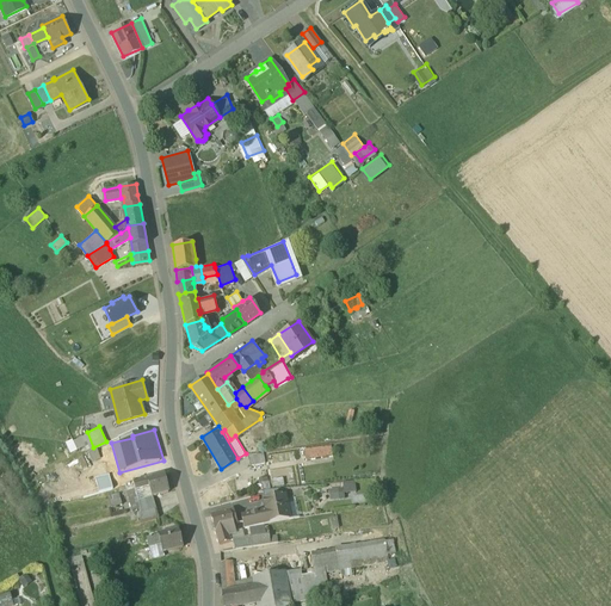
[(331,443),(306,445),(307,457),(332,453),(331,443)]
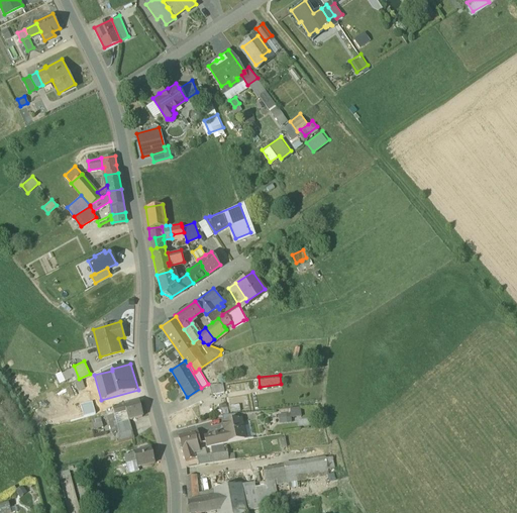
[(222,382),(209,383),(212,392),(224,390),(222,382)]
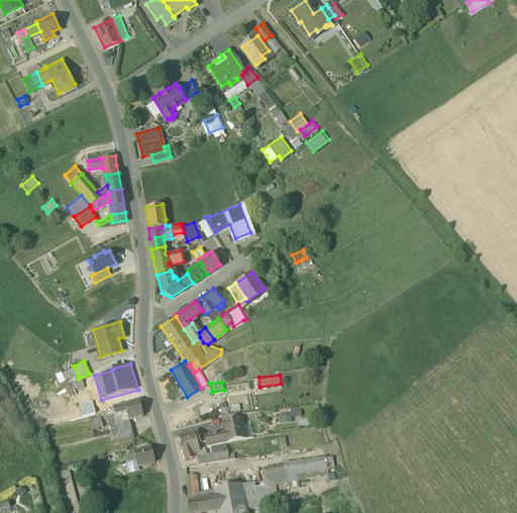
[(138,399),(121,404),(123,412),(126,411),(128,418),(142,415),(138,399)]
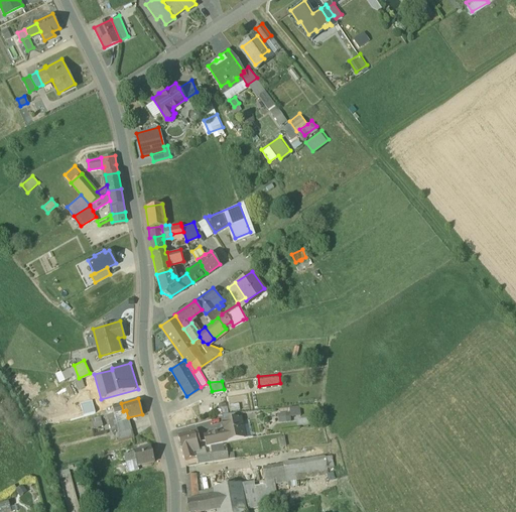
[(81,402),(84,412),(94,410),(91,399),(81,402)]
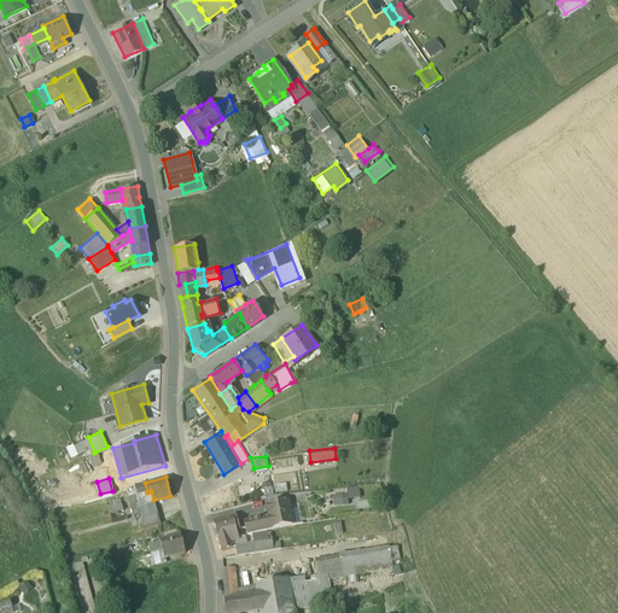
[(145,483),(134,485),(138,495),(147,492),(145,483)]
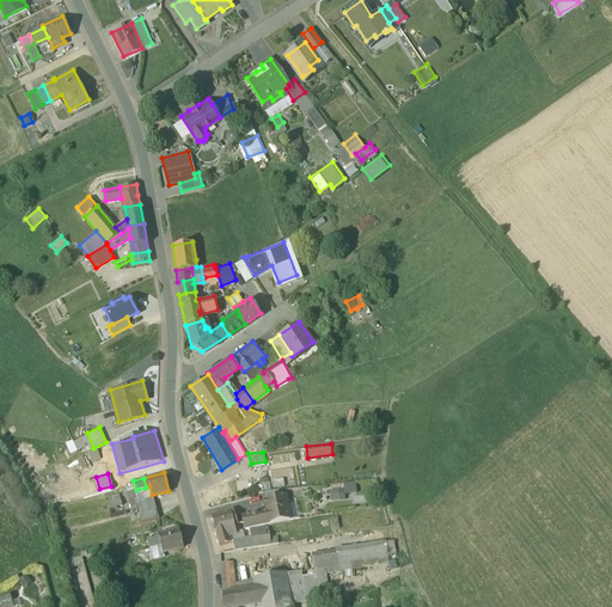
[(343,479),(344,490),(356,489),(355,478),(343,479)]
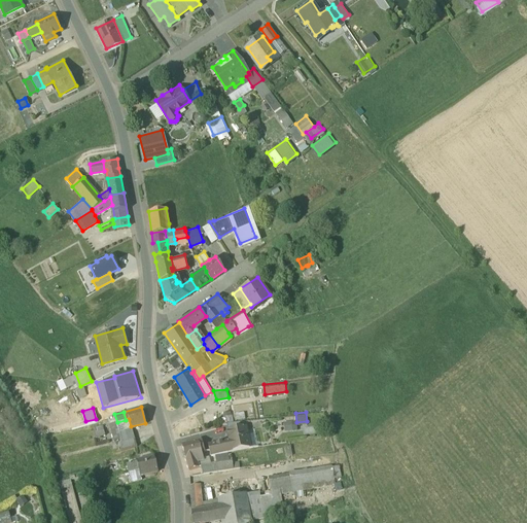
[(114,414),(108,416),(114,439),(120,437),(119,433),(116,423),(117,422),(114,414)]
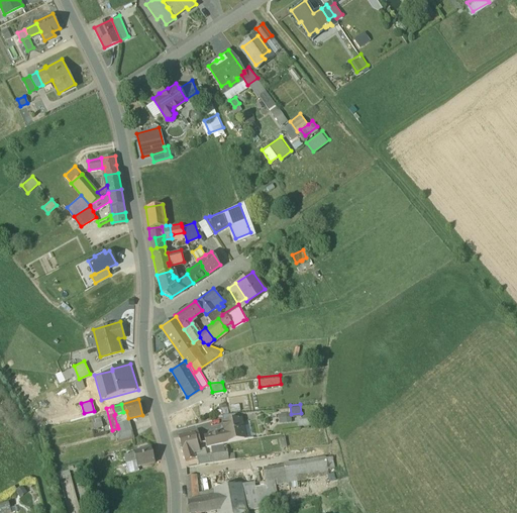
[(235,411),(222,412),(223,420),(236,417),(235,411)]
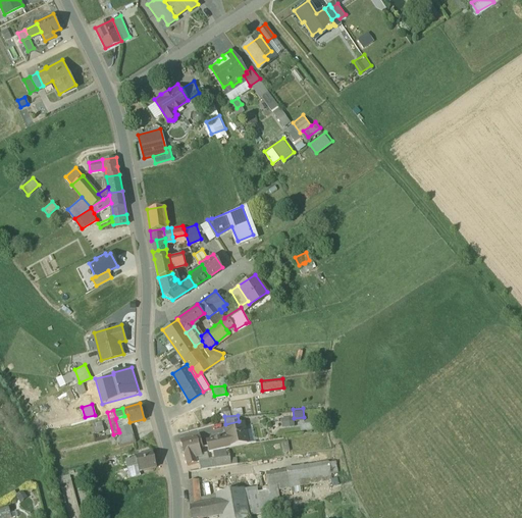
[(281,424),(294,423),(293,415),(280,416),(281,424)]
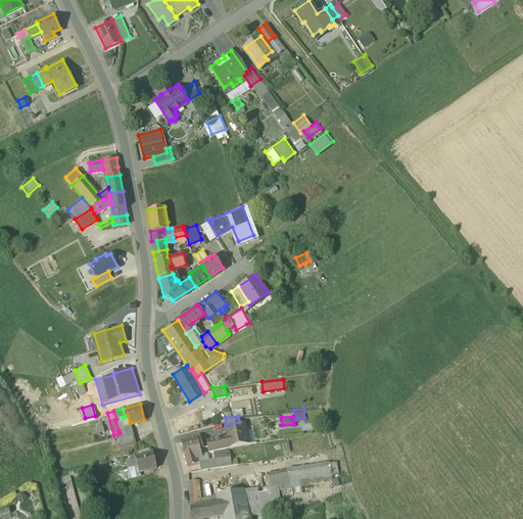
[(96,432),(104,430),(101,420),(93,422),(96,432)]
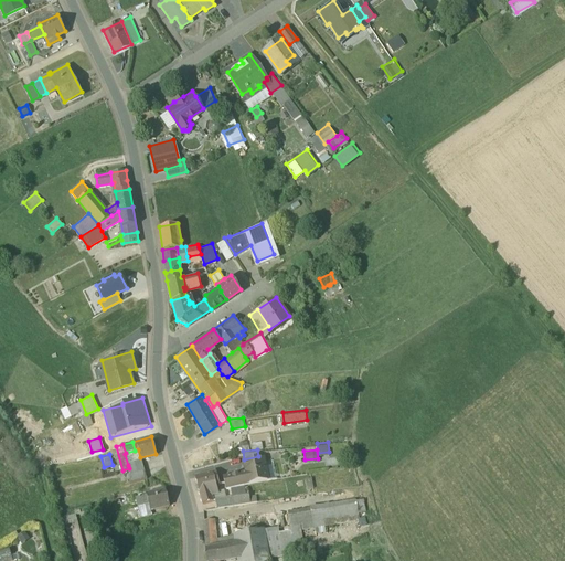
[(246,469),(223,475),(226,486),(267,477),(263,455),(258,456),(244,459),(244,461),(245,467),(246,467),(246,469)]
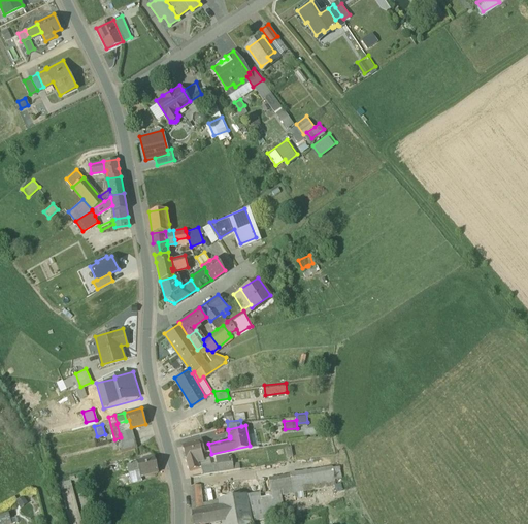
[(133,430),(128,431),(129,431),(120,434),(121,437),(122,440),(119,441),(121,450),(137,445),(133,430)]
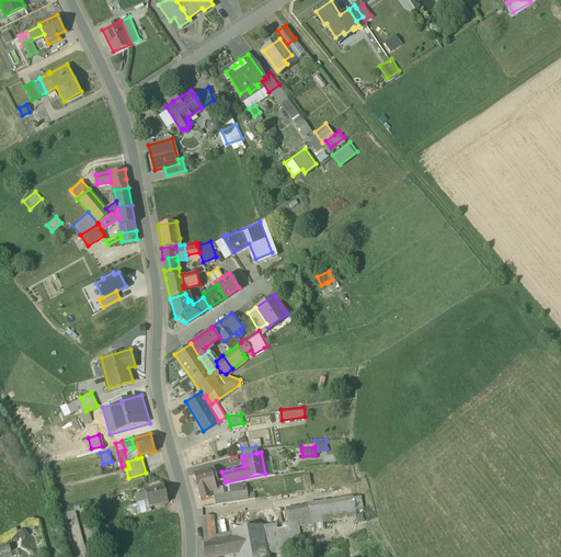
[(210,466),(193,472),(202,498),(212,495),(209,488),(216,486),(214,479),(210,466)]
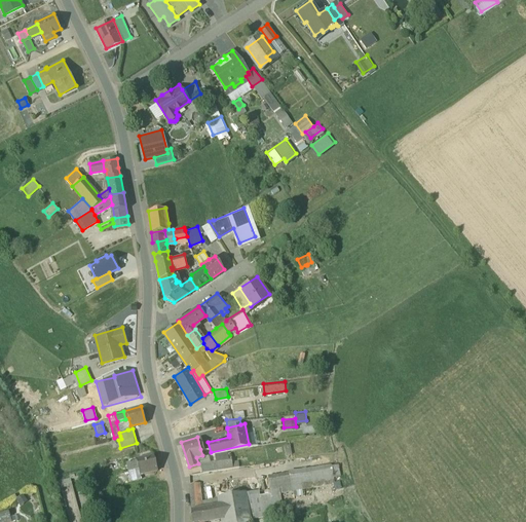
[(227,451),(215,453),(216,459),(217,468),(232,465),(231,460),(231,457),(228,458),(227,451)]
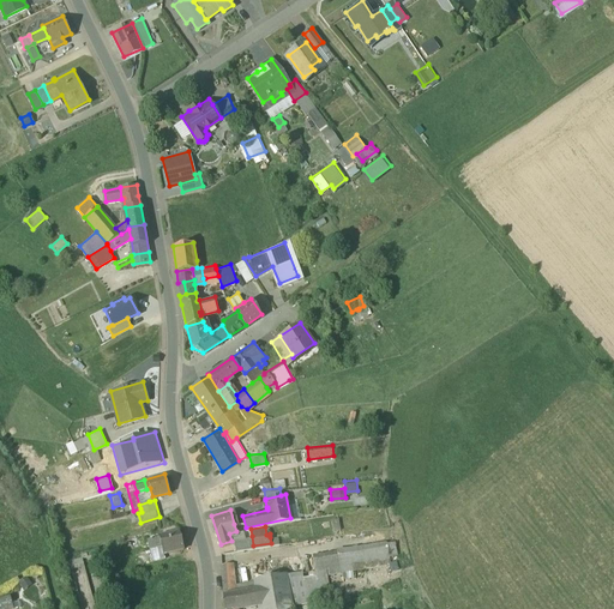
[(179,530),(160,535),(162,544),(163,552),(184,547),(179,530)]
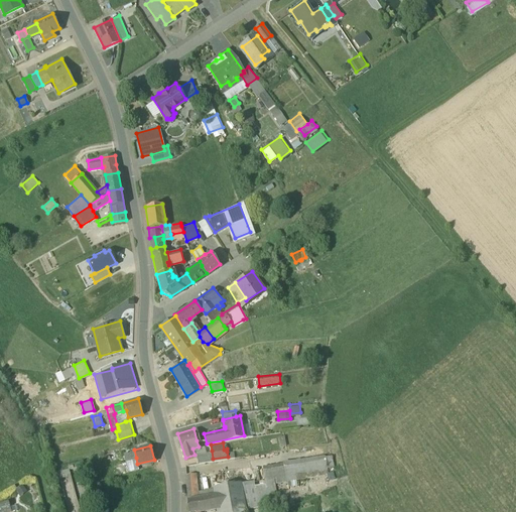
[(134,450),(124,453),(125,461),(136,458),(134,450)]
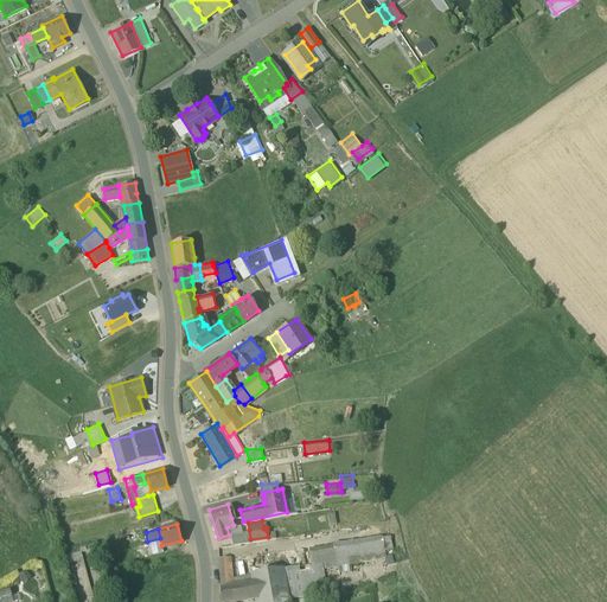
[(234,542),(250,539),(249,530),(232,533),(234,542)]
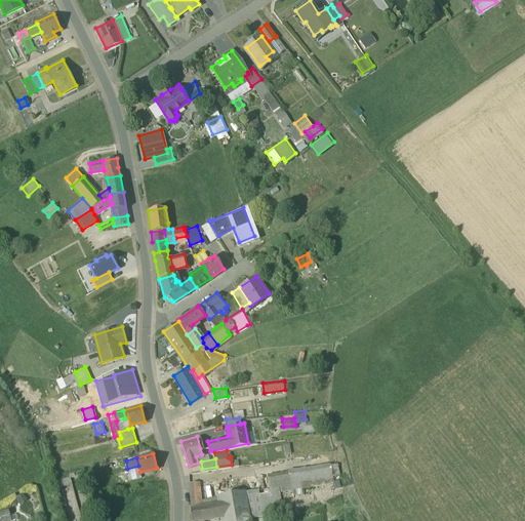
[(330,462),(287,469),(288,473),(290,487),(333,479),(332,472),(330,463),(330,462)]
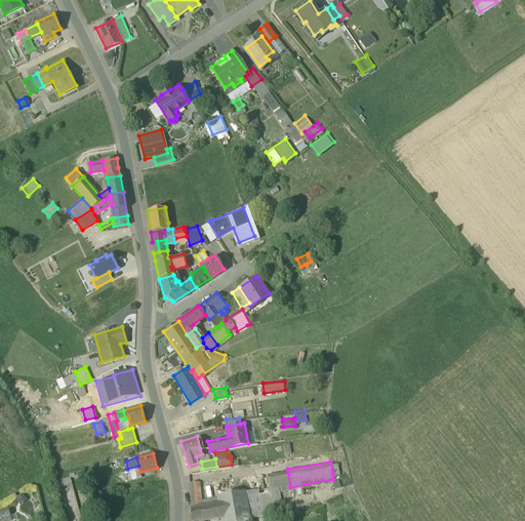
[(337,462),(330,463),(332,472),(339,471),(337,462)]
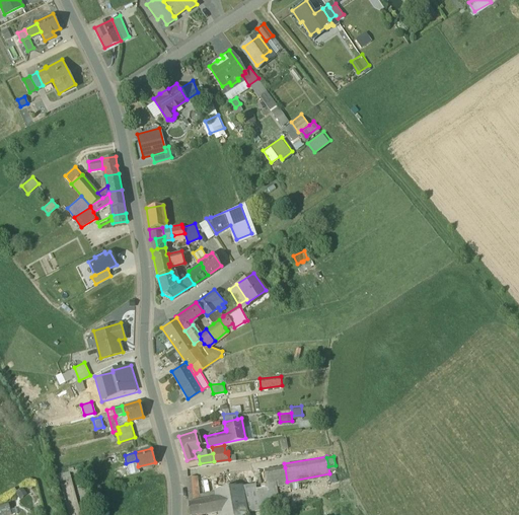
[(285,467),(253,472),(255,482),(255,487),(276,484),(287,482),(285,467)]
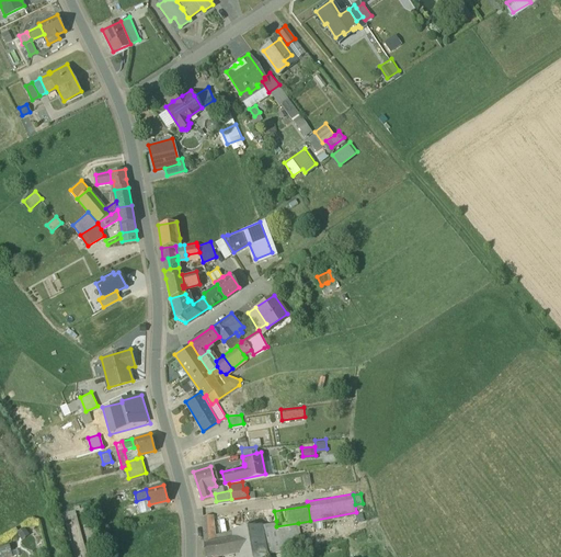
[(233,530),(215,533),(214,530),(215,530),(214,523),(213,523),(213,512),(202,514),(204,544),(235,537),(233,530)]
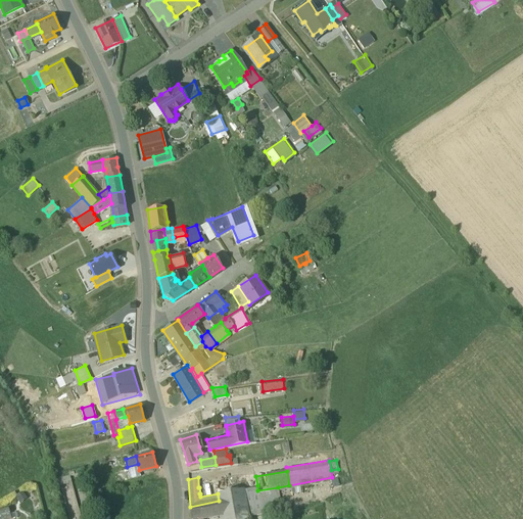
[(257,485),(243,487),(248,514),(282,507),(278,487),(257,490),(257,485)]
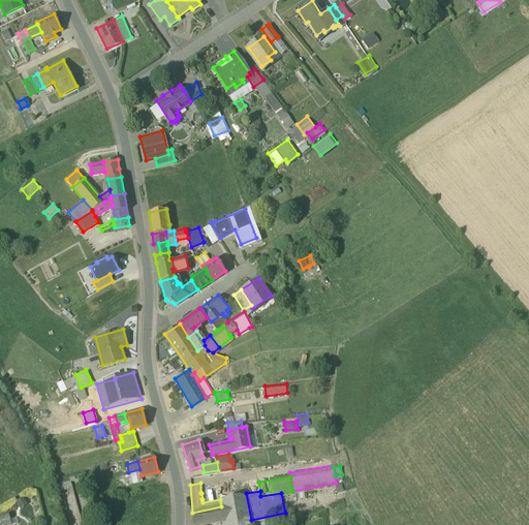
[(246,493),(220,498),(221,506),(223,519),(224,524),(251,524),(251,520),(246,493)]
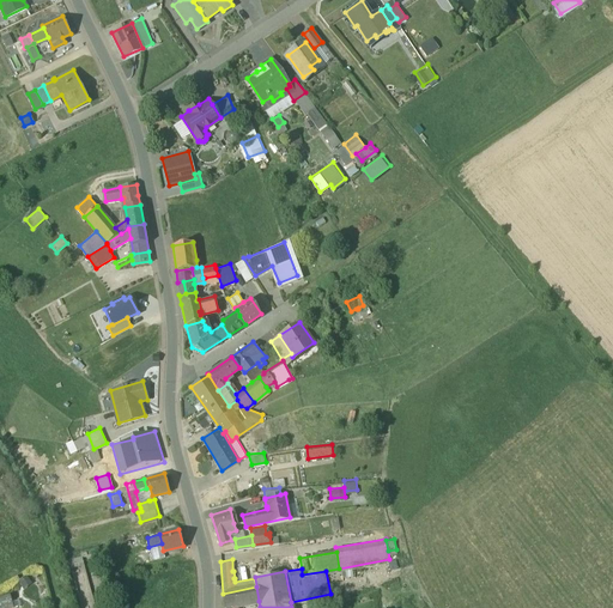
[(256,587),(223,594),(224,607),(237,605),(259,601),(256,587)]
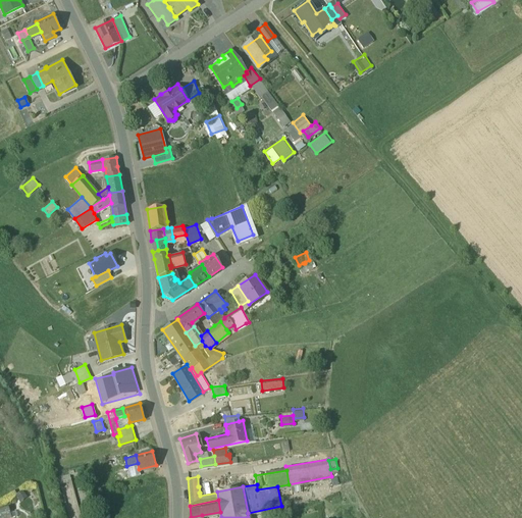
[(10,505),(0,507),(0,517),(13,514),(10,505)]
